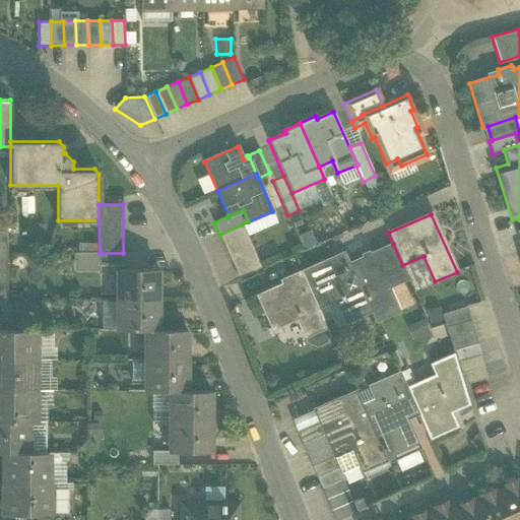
[(242,224),(219,235),(224,246),(247,236),(242,224)]
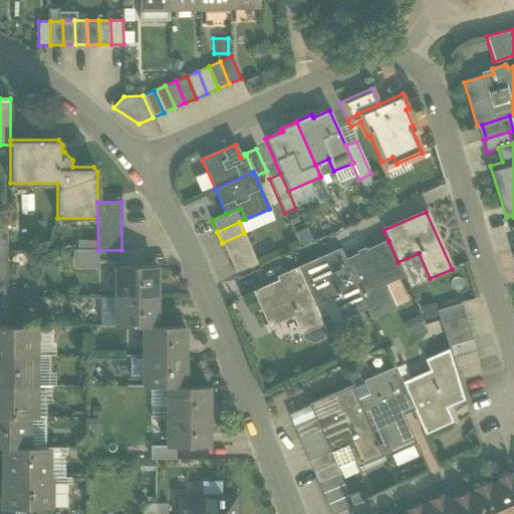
[(244,233),(222,243),(226,254),(249,244),(244,233)]
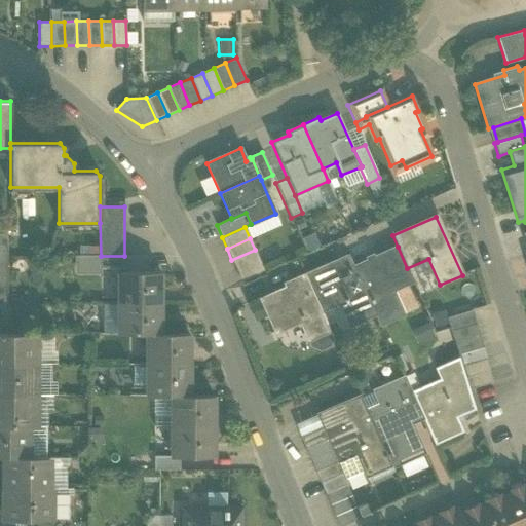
[(398,247),(353,266),(374,314),(379,325),(401,315),(389,290),(412,279),(407,268),(398,247)]
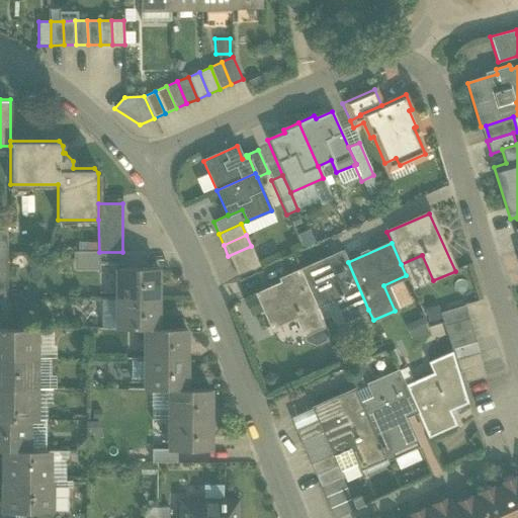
[(251,246),(228,256),(233,266),(256,257),(251,246)]
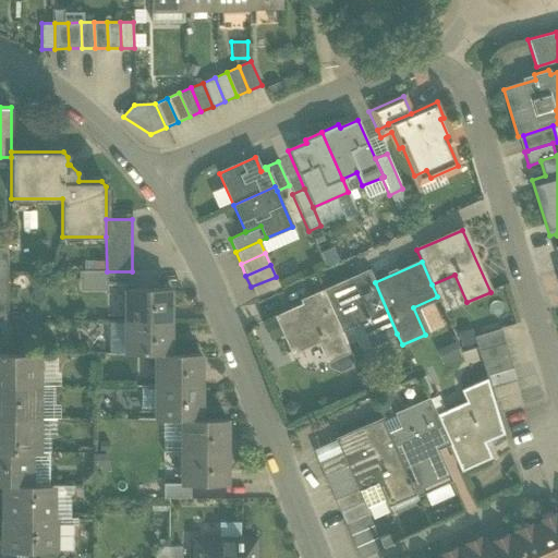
[(370,271),(323,292),(340,330),(364,319),(374,340),(370,342),(371,344),(397,334),(375,282),(370,271)]
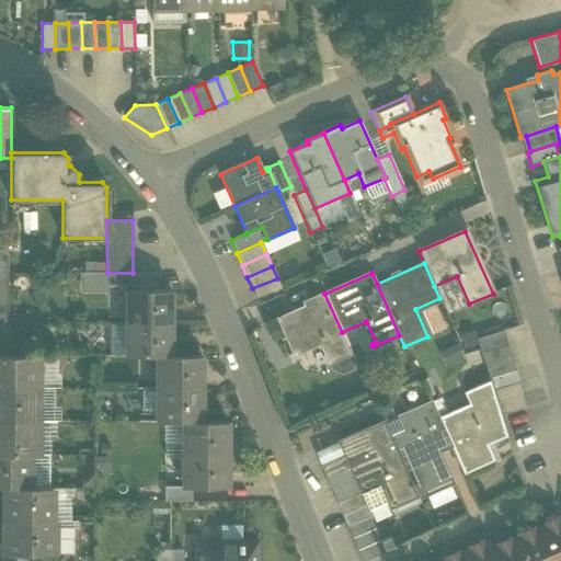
[(277,278),(252,288),(258,300),(283,290),(277,278)]
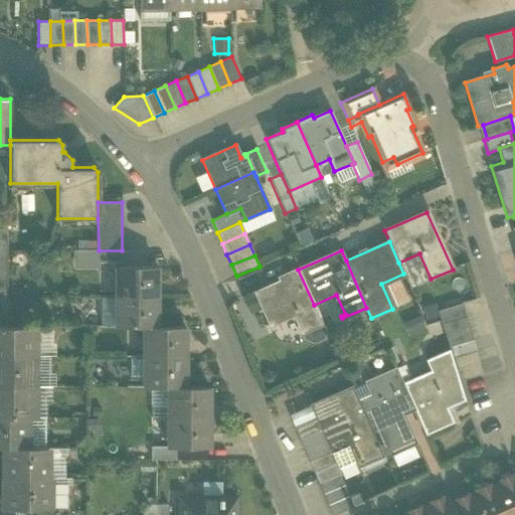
[(157,266),(116,266),(116,297),(156,297),(157,266)]
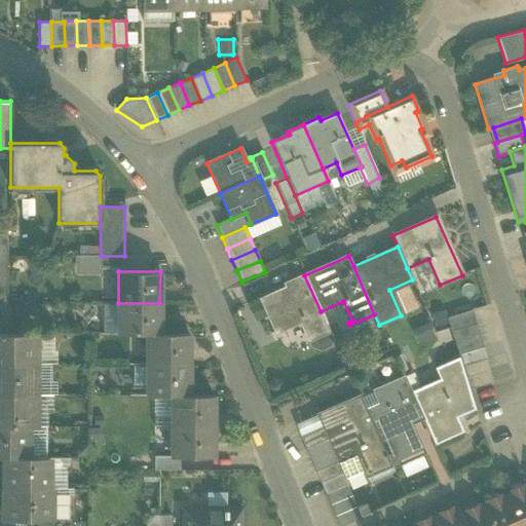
[(304,275),(293,280),(295,284),(261,298),(275,332),(301,321),(311,344),(321,348),(328,344),(332,336),(321,311),(304,275)]
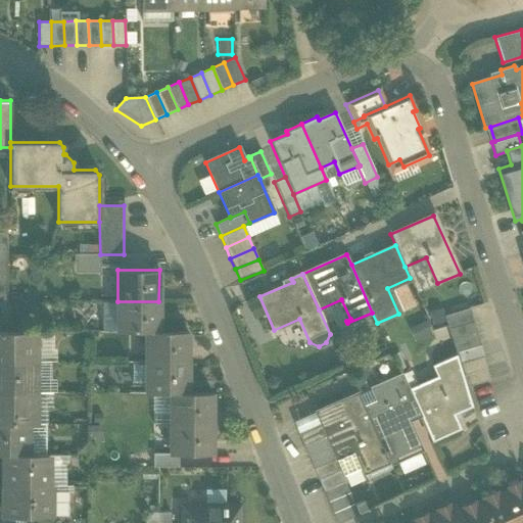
[(117,301),(101,301),(101,332),(146,332),(158,332),(158,301),(117,301)]
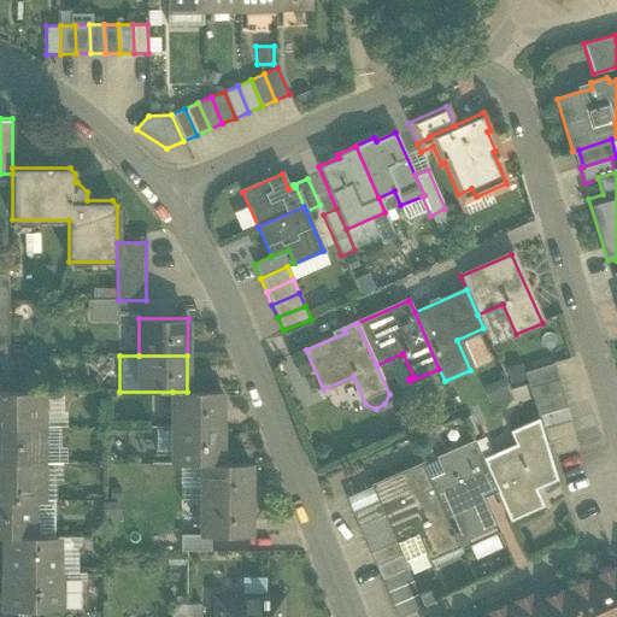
[(553,365),(524,375),(529,388),(558,380),(553,365)]
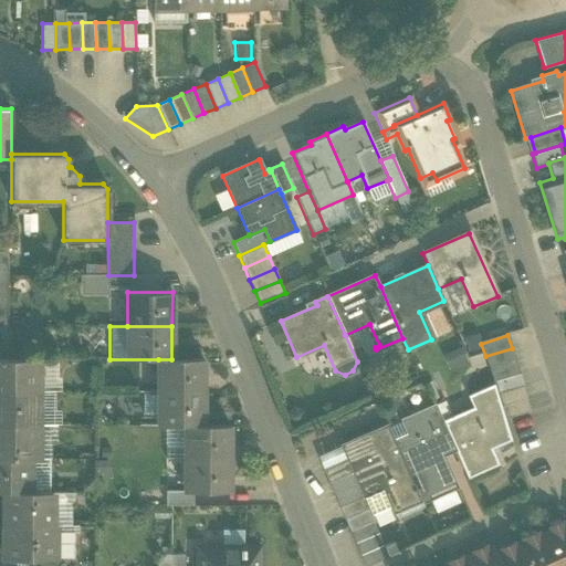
[(512,348),(485,356),(489,369),(515,360),(512,348)]
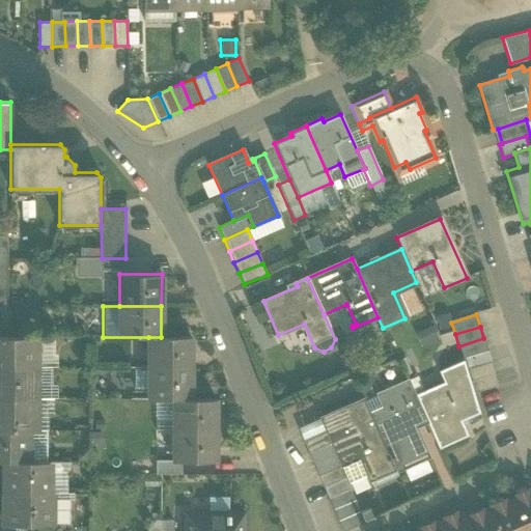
[(7,337),(0,336),(0,367),(38,368),(38,337),(7,337)]
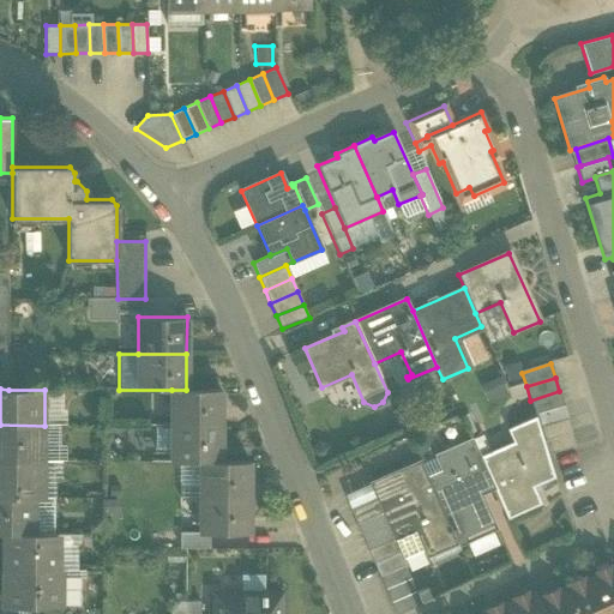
[(186,390),(172,390),(172,426),(221,426),(221,390),(186,390)]
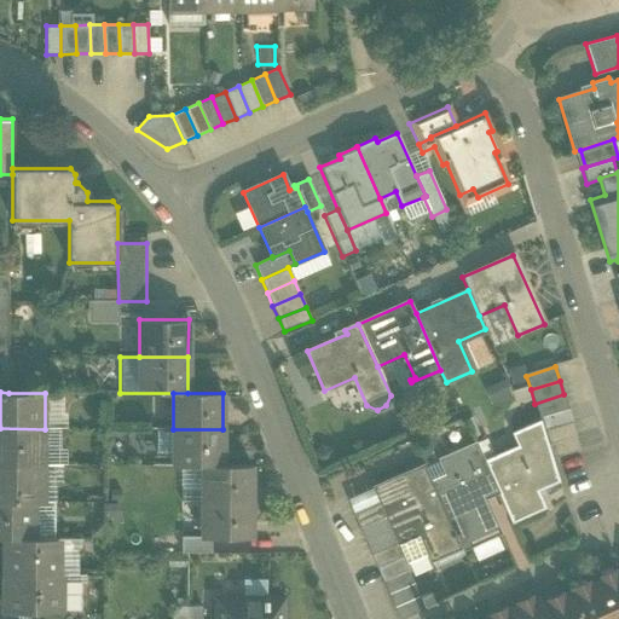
[(563,394),(534,404),(539,417),(541,417),(568,409),(563,394)]
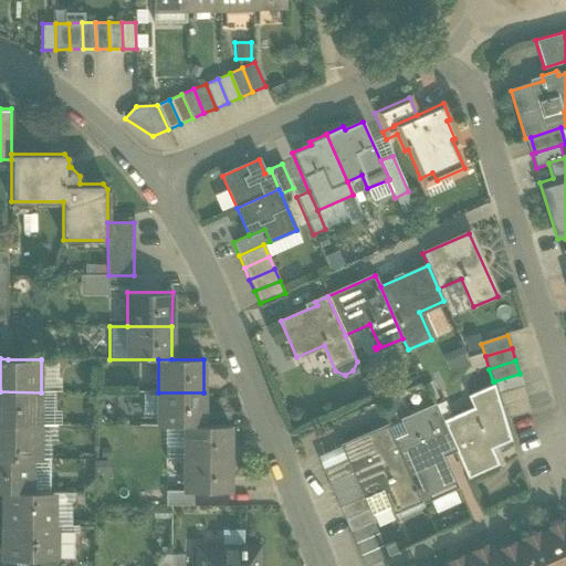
[(520,374),(494,381),(499,394),(524,387),(524,386),(520,374)]
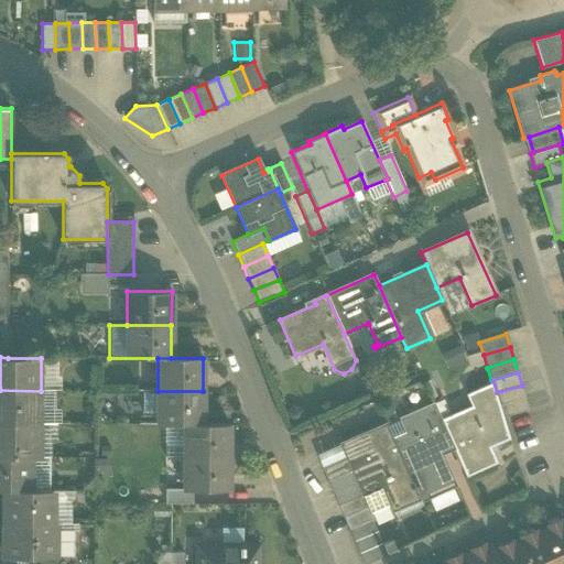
[(522,386),(497,393),(500,404),(524,398),(525,398),(522,386)]
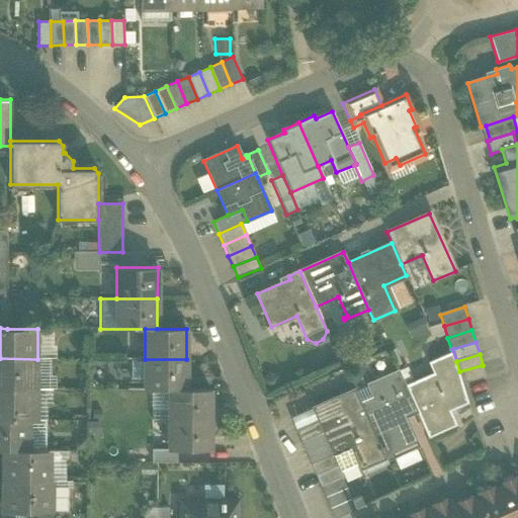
[(37,359),(0,358),(0,389),(37,390),(37,359)]
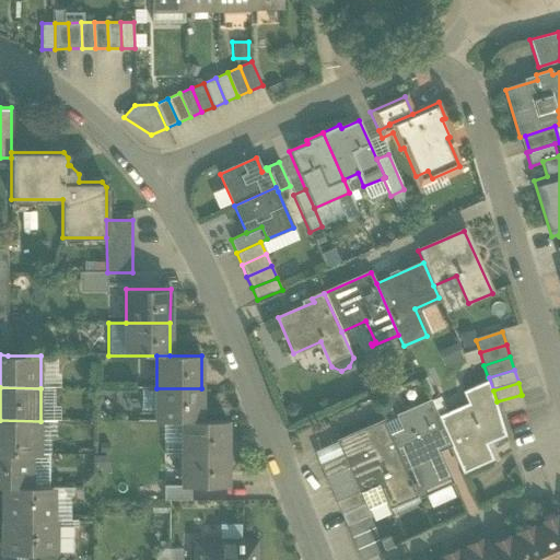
[(156,388),(141,388),(141,410),(156,410),(156,421),(183,421),(201,421),(201,388),(156,388)]
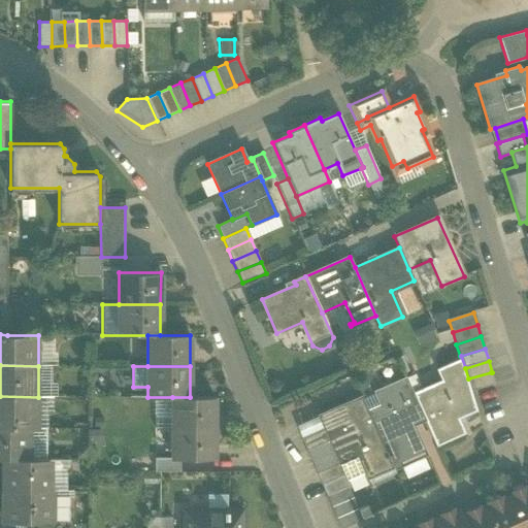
[(464,369),(413,392),(424,419),(436,447),(466,433),(460,419),(476,410),(471,392),(467,380),(464,369)]
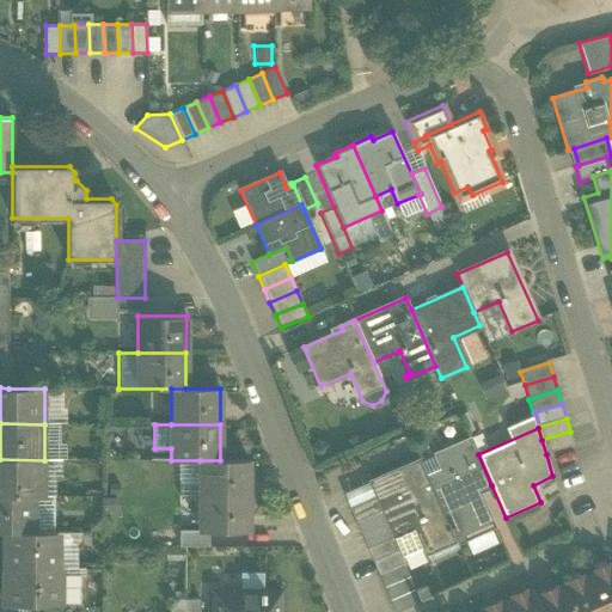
[(543,439),(542,440),(546,454),(573,446),(569,432),(543,439)]
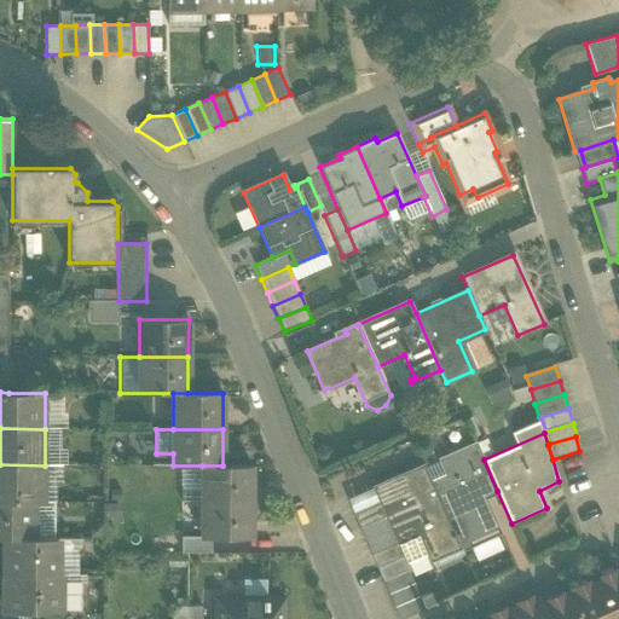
[(476,444),(440,460),(446,474),(431,480),(460,545),(498,528),(486,503),(479,507),(476,501),(497,491),(484,460),(476,444)]
